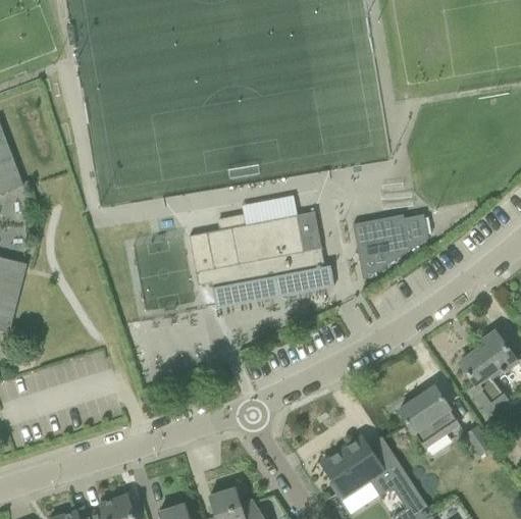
[(0,328),(9,331),(27,262),(0,255),(0,193),(23,185),(0,121),(0,328)]
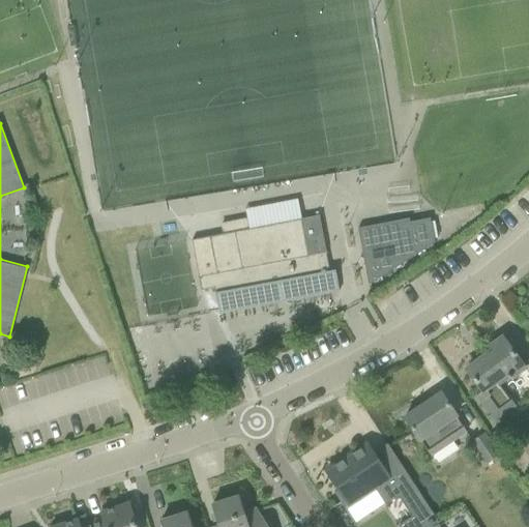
[(336,267),(330,268),(320,213),(247,227),(246,217),(222,222),(224,233),(193,239),(202,288),(214,285),(219,311),(341,289),(336,267)]
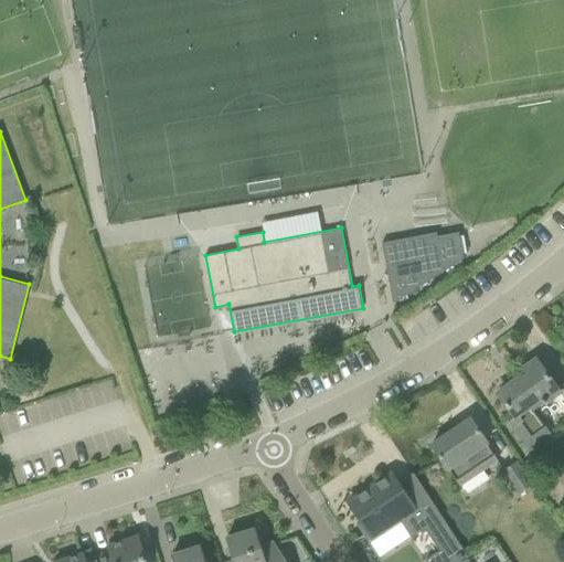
[(436,232),(382,242),(390,283),(394,282),(397,298),(393,301),(393,303),(464,257),(459,232),(437,235),(436,232)]
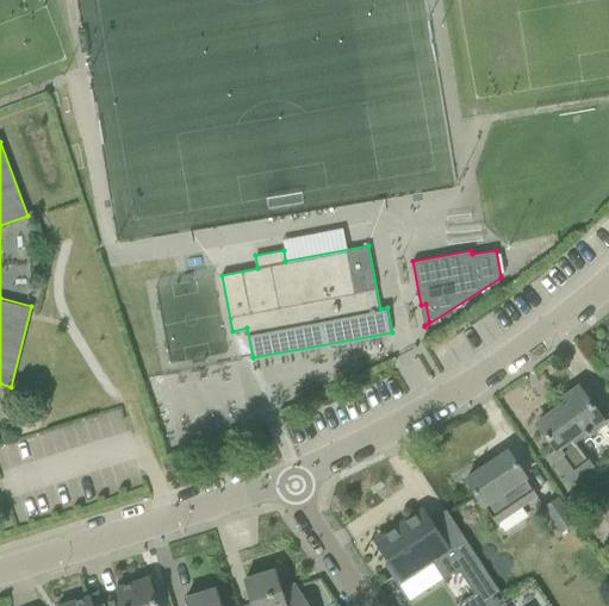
[(360,356),(380,353),(377,337),(356,341),(360,356)]
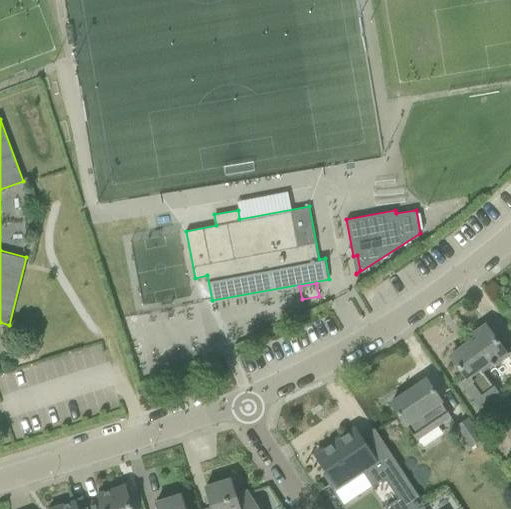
[(509,355),(497,340),(486,324),(473,333),(475,337),(451,354),(467,377),(460,381),(480,408),(501,393),(495,385),(493,386),(481,370),(491,363),(493,366),(509,355)]
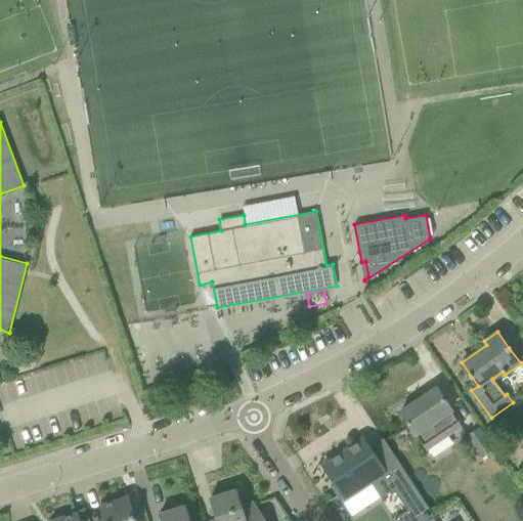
[(463,425),(447,403),(436,386),(400,410),(427,450),(463,425)]
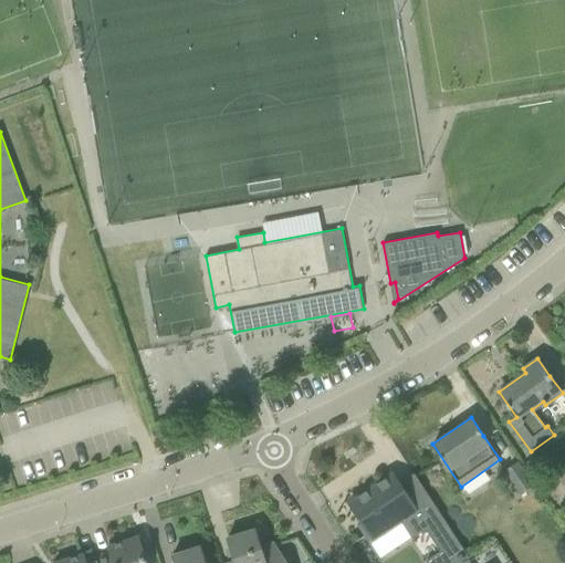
[(519,496),(534,483),(518,460),(502,471),(519,496)]
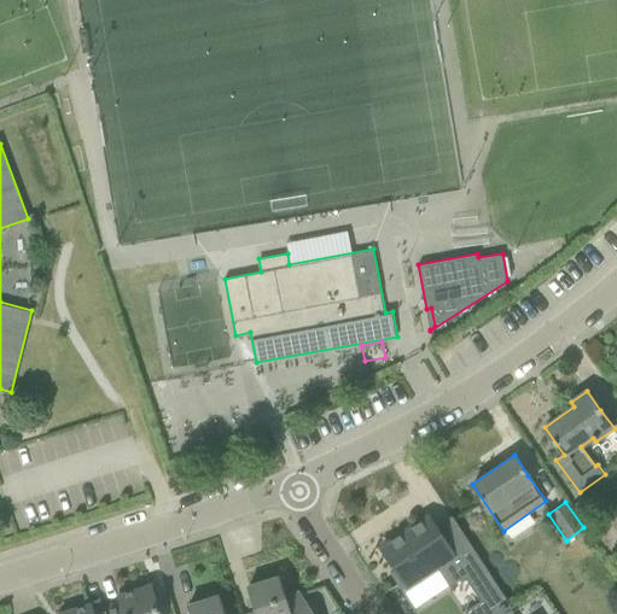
[(428,515),(380,545),(393,565),(395,567),(394,568),(390,571),(402,590),(403,589),(436,568),(436,567),(437,568),(437,567),(438,567),(447,580),(450,585),(452,584),(450,584),(464,576),(481,600),(467,609),(467,608),(465,609),(469,613),(499,613),(508,608),(512,606),(453,514),(435,526),(428,515)]
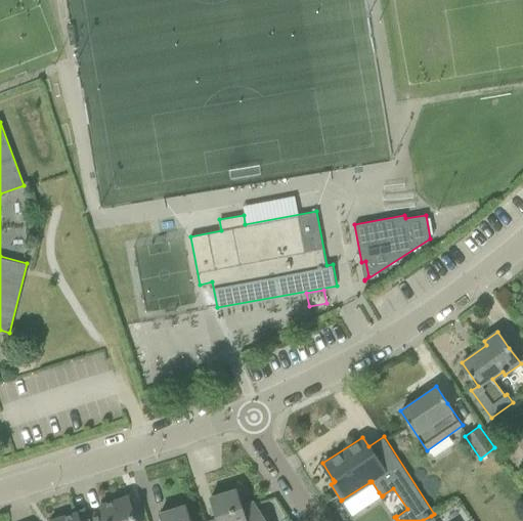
[(266,520),(255,502),(243,505),(237,488),(210,497),(216,518),(207,520),(266,520)]
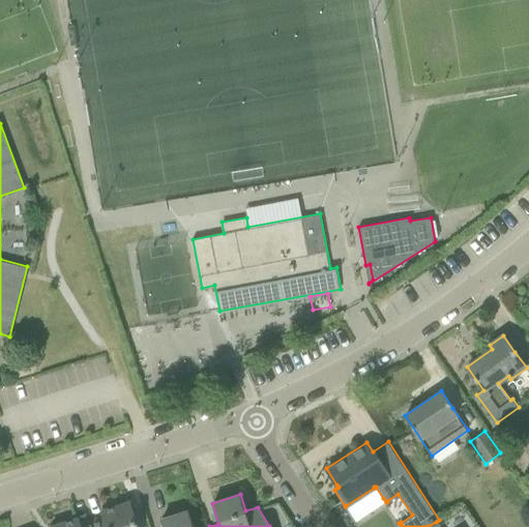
[(137,526),(136,521),(129,501),(101,509),(106,524),(96,526),(137,526)]
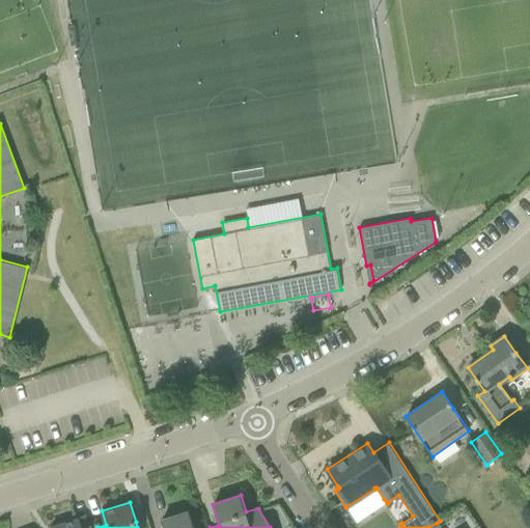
[(193,527),(189,511),(161,520),(163,527),(193,527)]
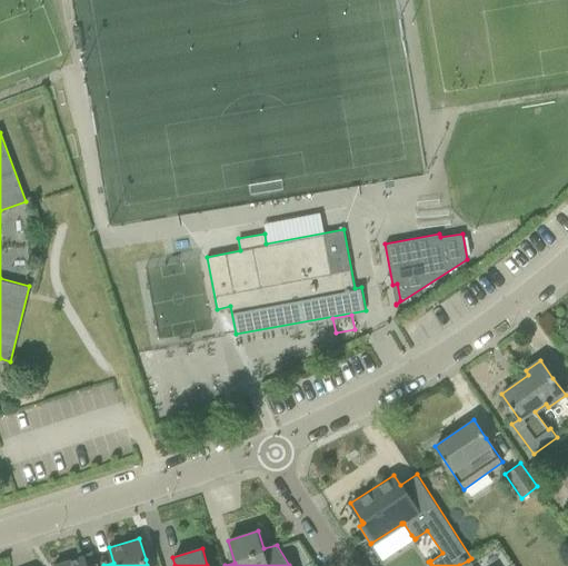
[(87,565),(83,556),(55,565),(87,565)]
